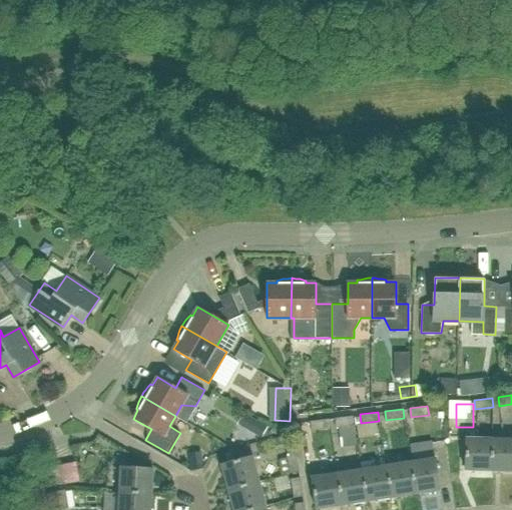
[(355,425),(354,415),(336,417),(337,426),(355,425)]
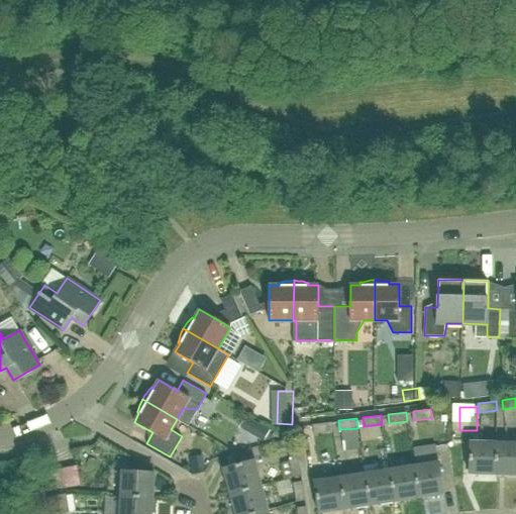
[(332,430),(331,421),(313,423),(314,433),(332,430)]
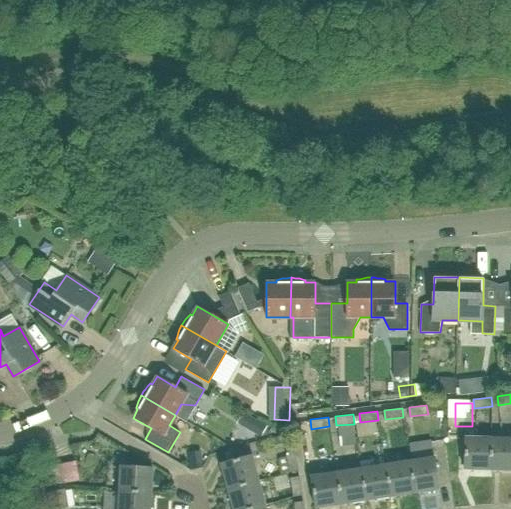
[(249,430),(268,434),(271,422),(251,418),(249,430)]
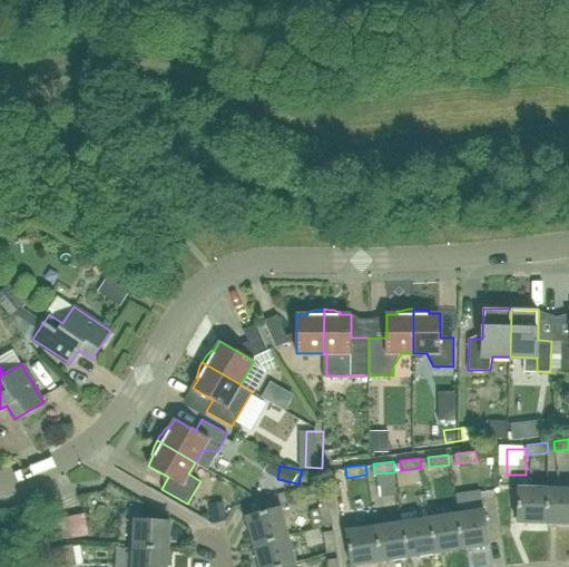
[(546,522),(547,487),(531,487),(531,478),(519,477),(518,522),(546,522)]
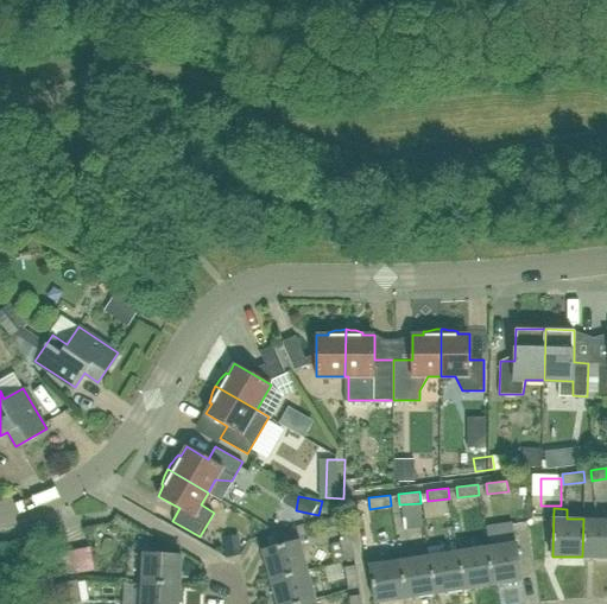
[(582,557),(606,557),(606,519),(583,519),(582,557)]
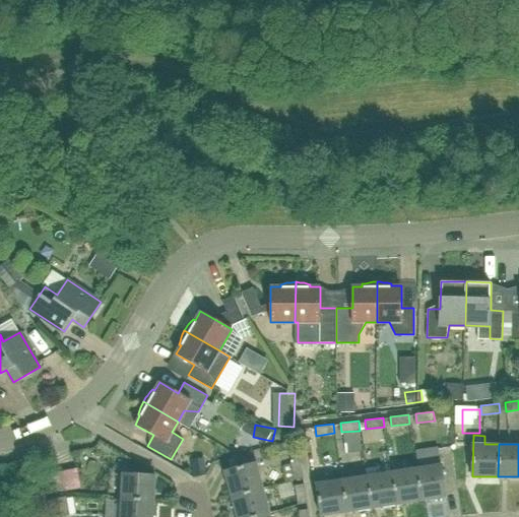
[(416,467),(422,500),(446,497),(443,476),(456,474),(452,449),(439,451),(441,464),(416,467)]
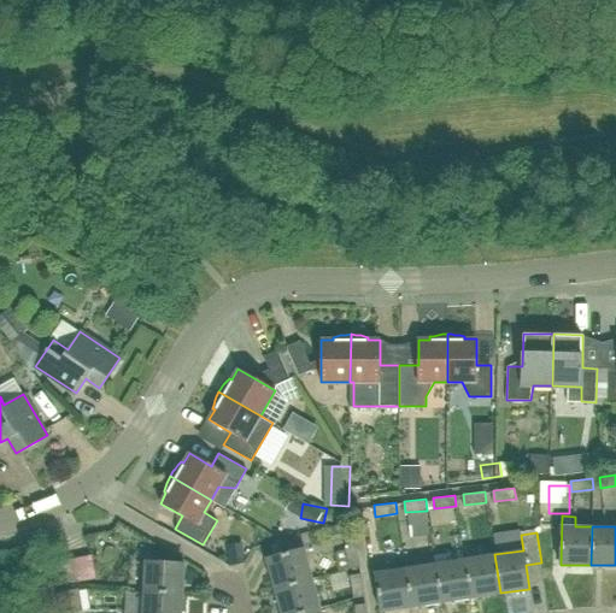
[(346,544),(348,566),(358,565),(356,543),(346,544)]
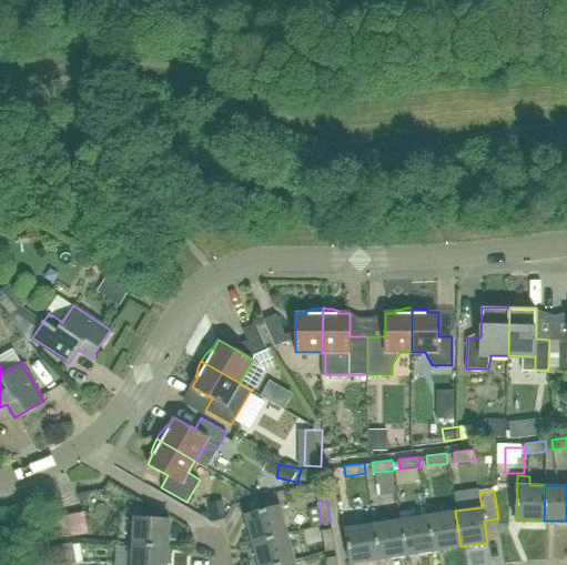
[(246,514),(253,541),(287,532),(280,505),(246,514)]
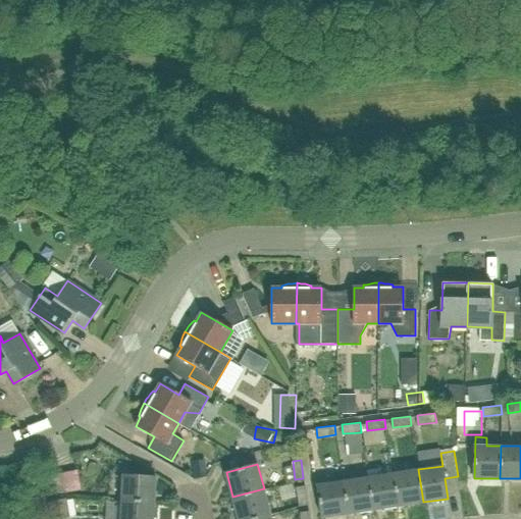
[(82,489),(79,469),(53,473),(56,491),(66,490),(67,491),(82,489)]
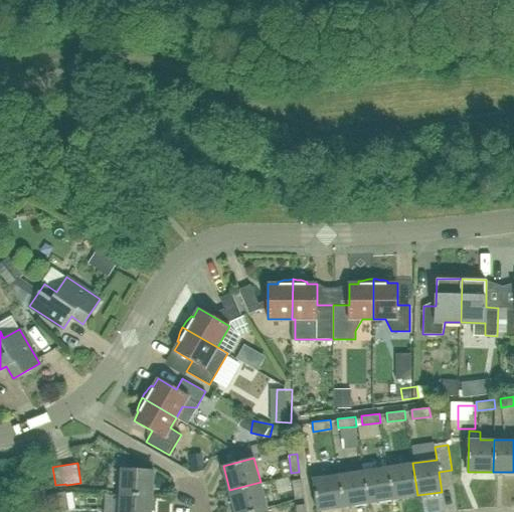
[(392,499),(417,495),(412,463),(387,467),(392,499)]
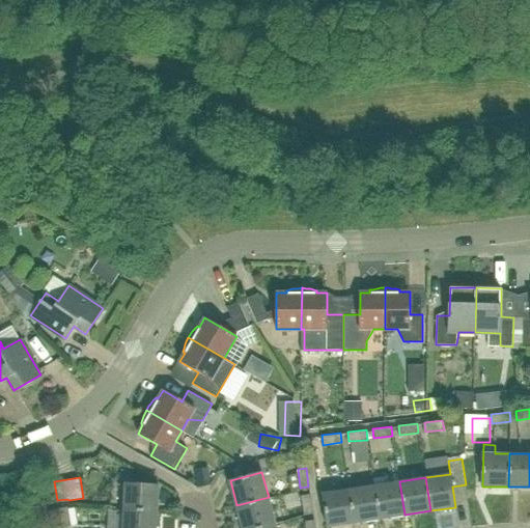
[(373,485),(379,519),(405,515),(399,481),(373,485)]
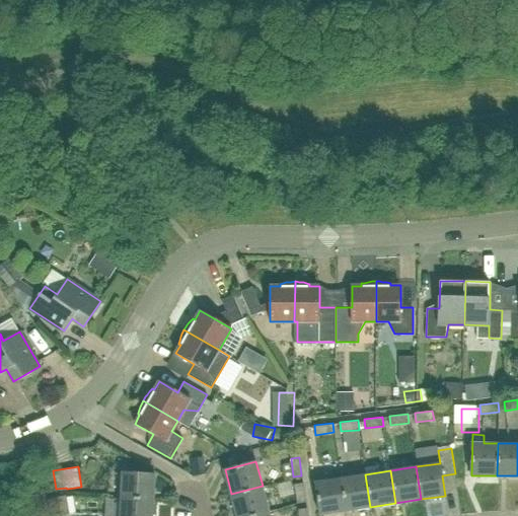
[(122,472),(121,498),(153,500),(154,473),(122,472)]
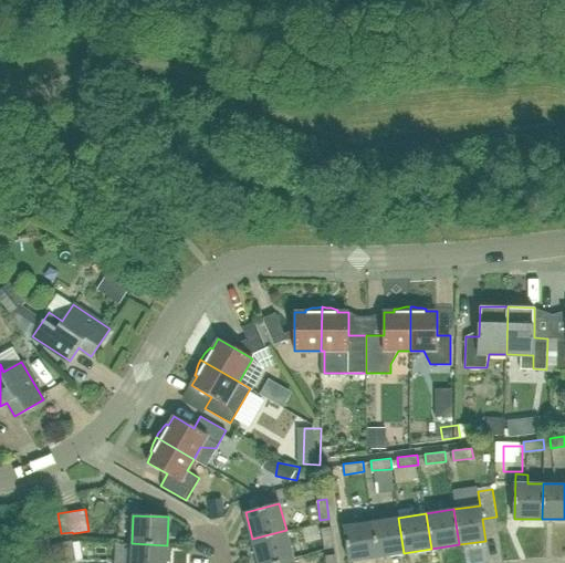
[(372,522),(377,558),(404,553),(398,518),(372,522)]
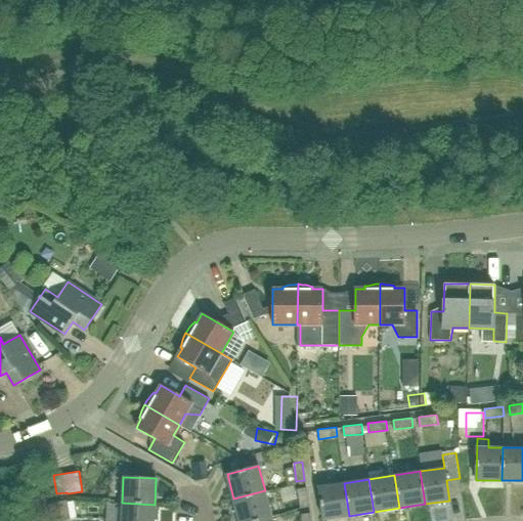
[(349,516),(344,483),(318,486),(323,520),(349,516)]
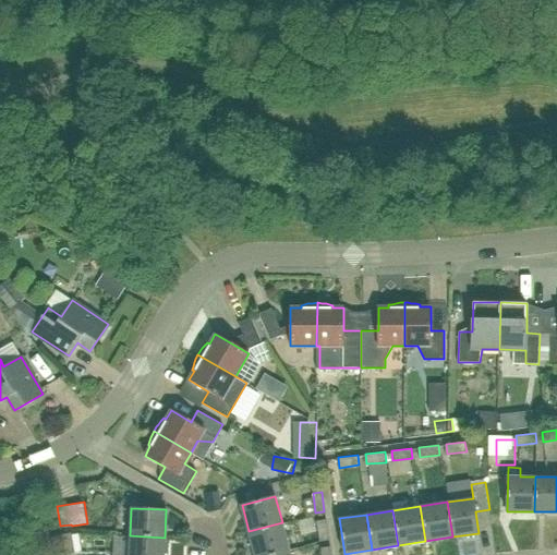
[(317,520),(319,540),(328,539),(325,519),(317,520)]
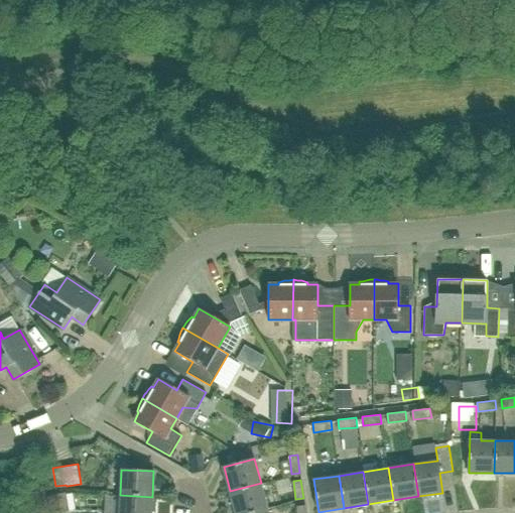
[(246,512),(268,507),(261,483),(230,491),(236,512),(246,512)]
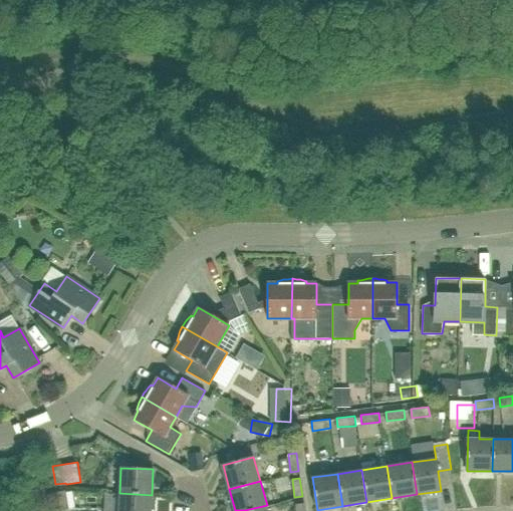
[(69,508),(65,490),(57,491),(60,509),(69,508)]
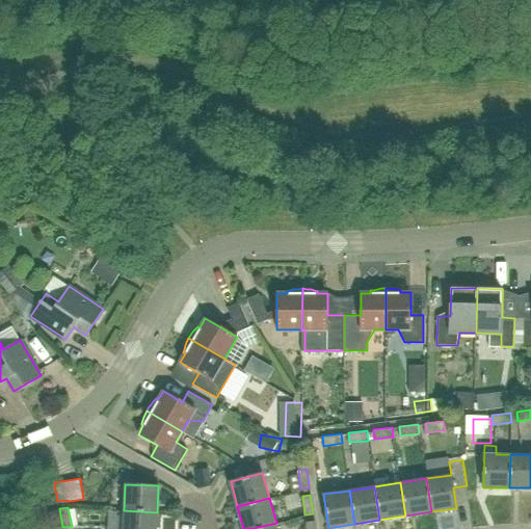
[(124,510),(122,528),(155,528),(157,512),(124,510)]
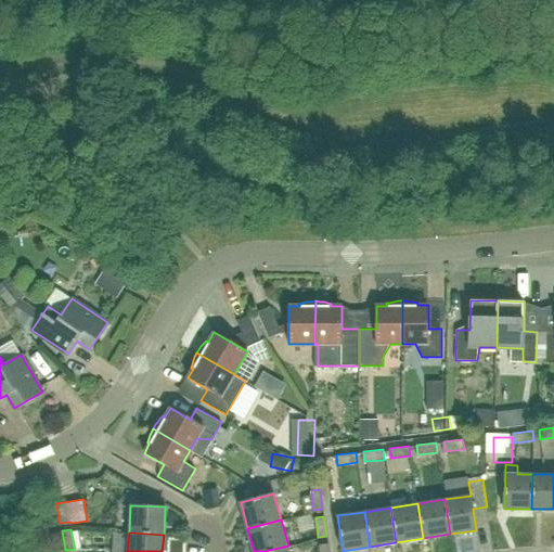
[(330,551),(329,542),(320,543),(320,551),(330,551)]
